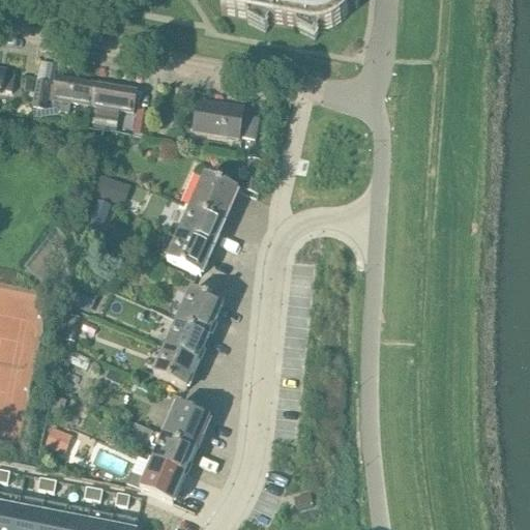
[(230,0),(222,18),(249,23),(247,26),(265,35),(270,26),(298,31),(297,33),(315,42),(319,33),(323,33),(326,32),(330,31),(333,30),(336,28),(340,26),(342,24),(345,22),(347,19),(349,16),(351,12),(353,9),(354,6),(355,2),(355,0),(230,0)]
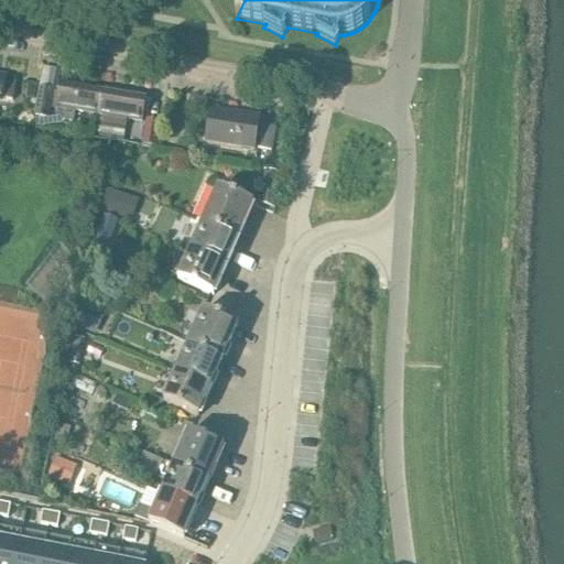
[(56,71),(43,68),(39,90),(53,93),(56,71)]
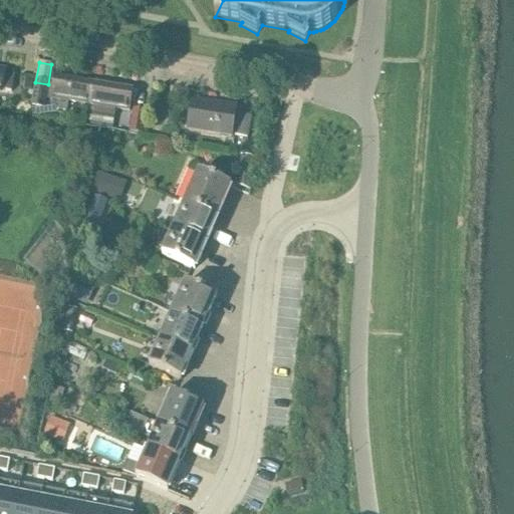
[(4,71),(0,70),(0,90),(11,92),(14,73),(4,71)]
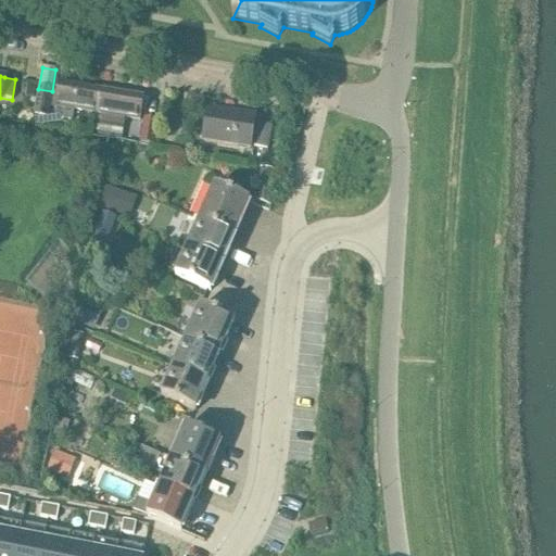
[(101,116),(104,93),(70,87),(70,88),(60,86),(54,118),(72,122),(74,111),(101,116)]
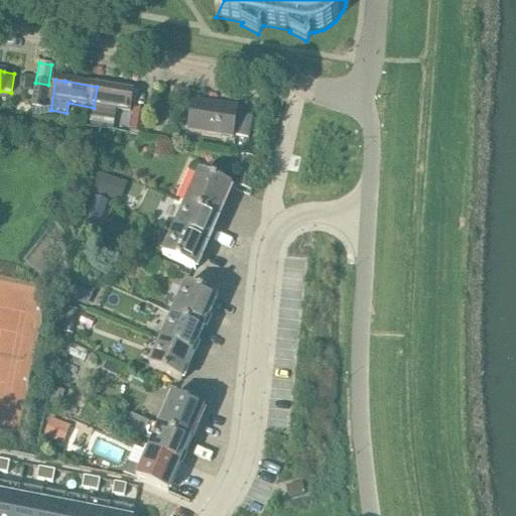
[(43,110),(48,85),(35,83),(31,108),(43,110)]
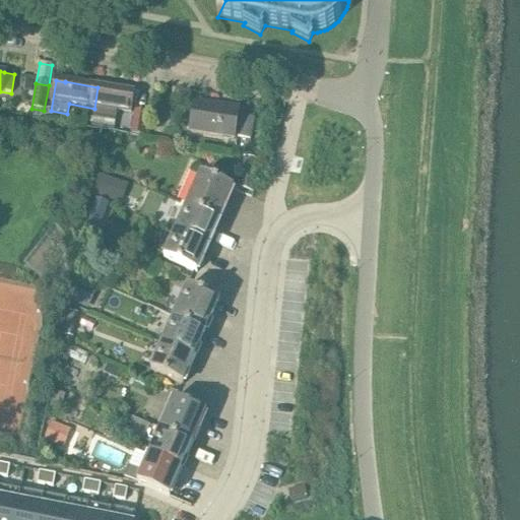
[(98,87),(94,109),(93,116),(116,120),(117,112),(119,113),(119,111),(130,113),(134,94),(122,92),(122,91),(98,87)]
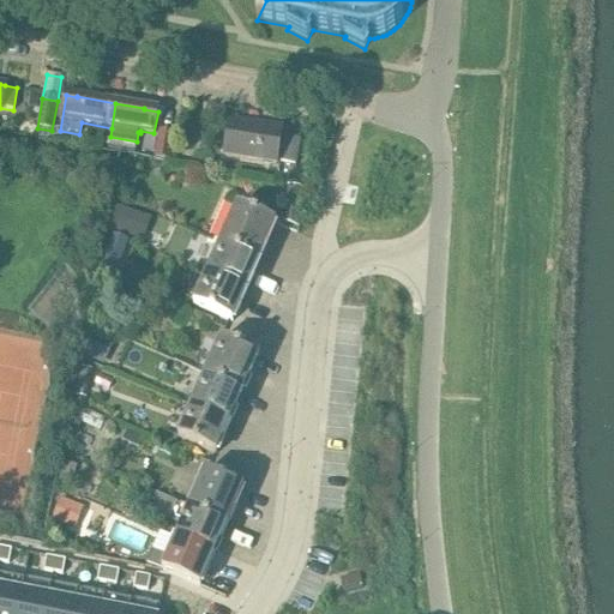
[(276,168),(282,130),(230,121),(223,160),(276,168)]
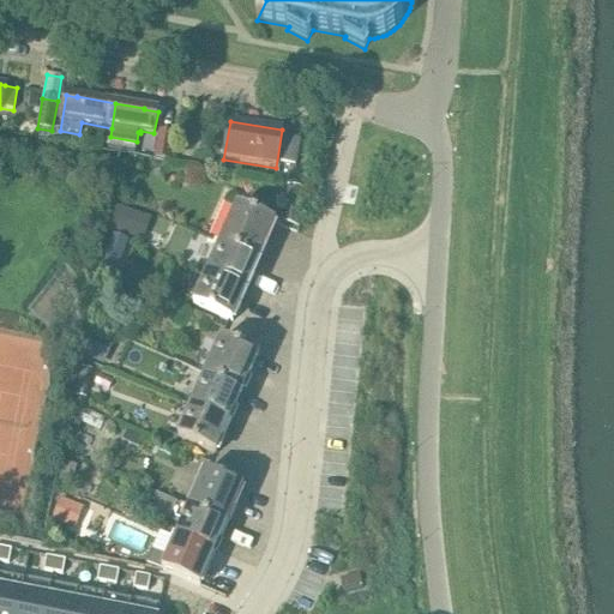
[(169,161),(174,136),(160,133),(155,158),(169,161)]
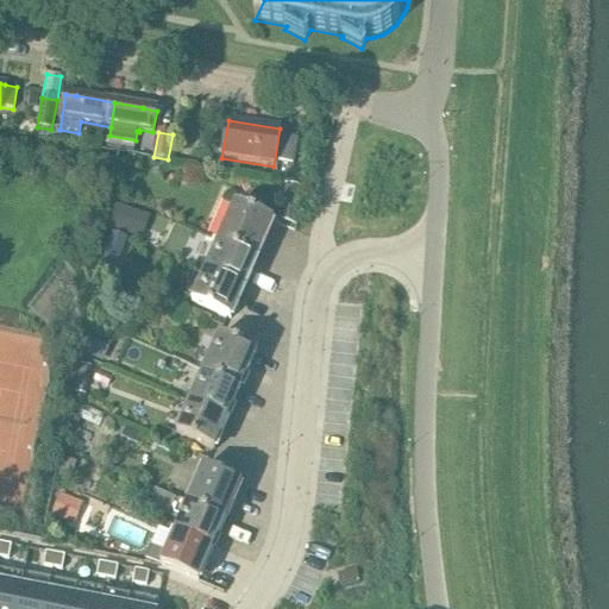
[(293,163),(297,138),(283,136),(277,161),(293,163)]
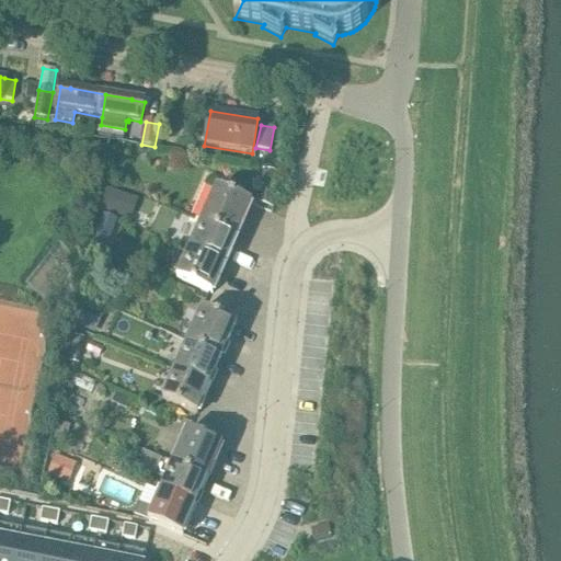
[(106,189),(99,209),(119,217),(127,196),(106,189)]
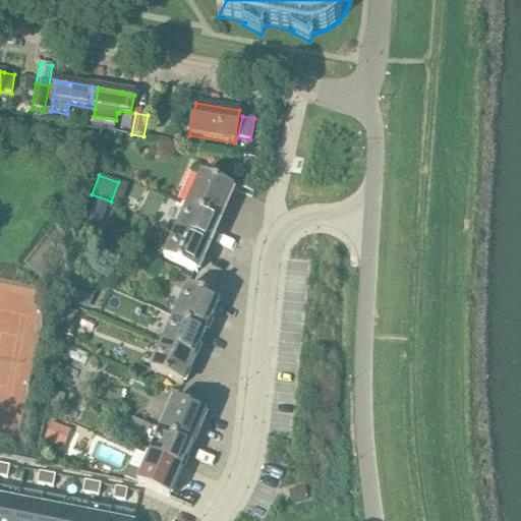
[(189,205),(221,219),(233,191),(201,177),(189,205)]
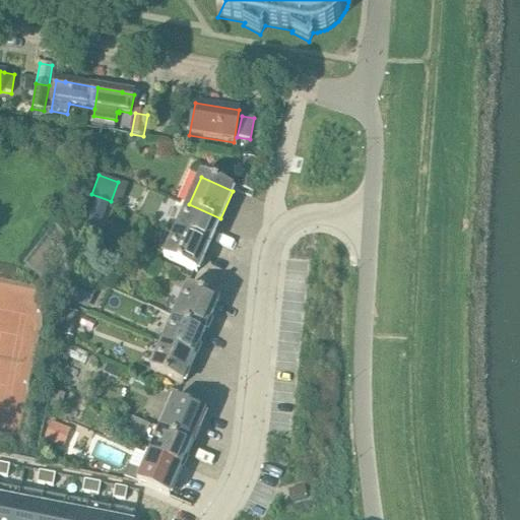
[(95,198),(83,229),(95,234),(108,203),(95,198)]
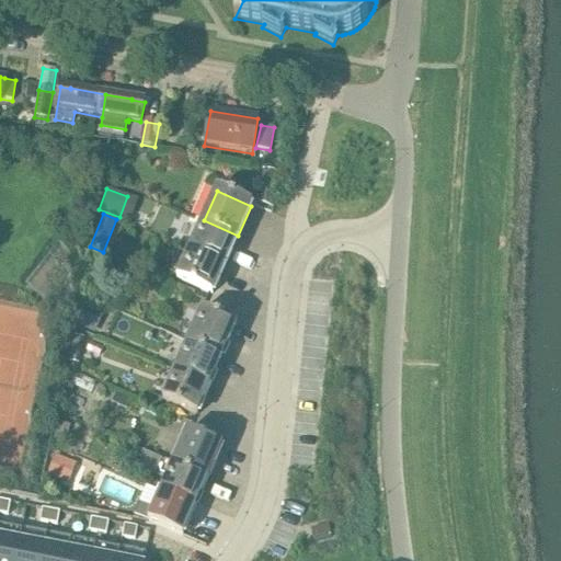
[(225,264),(238,236),(204,220),(191,250),(225,264)]
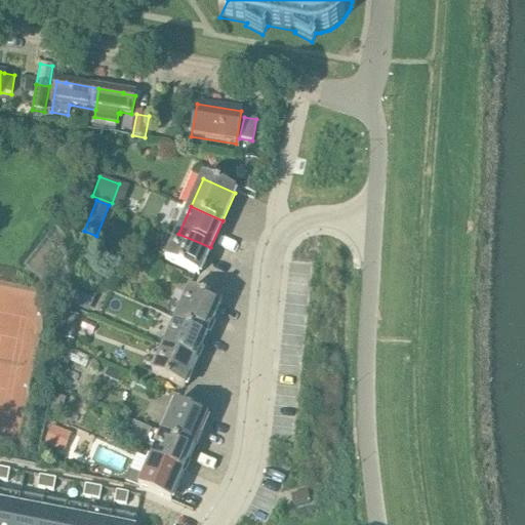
[(210,247),(178,234),(166,261),(197,275),(198,276),(210,247)]
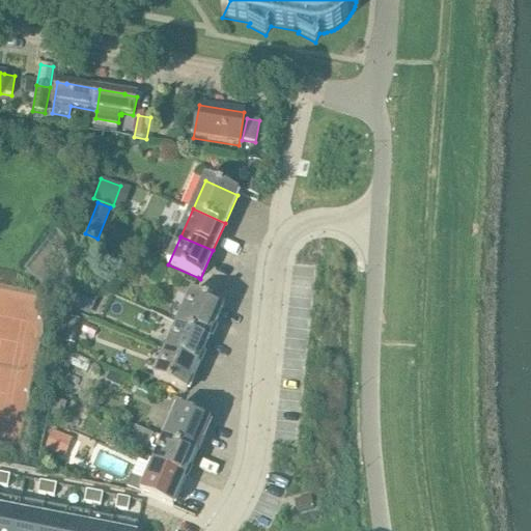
[(192,295),(179,323),(212,337),(224,309),(192,295)]
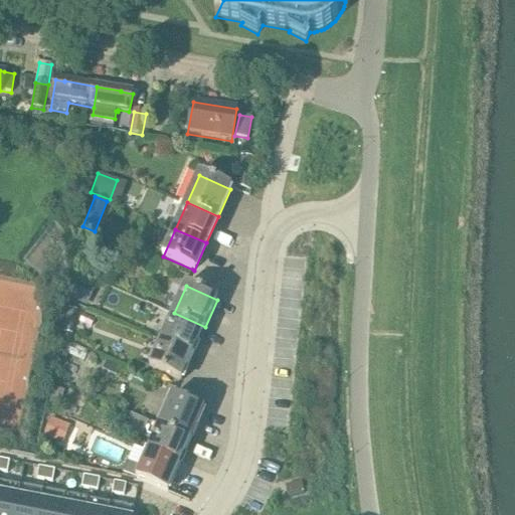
[(174,313),(161,340),(193,354),(205,327),(174,313)]
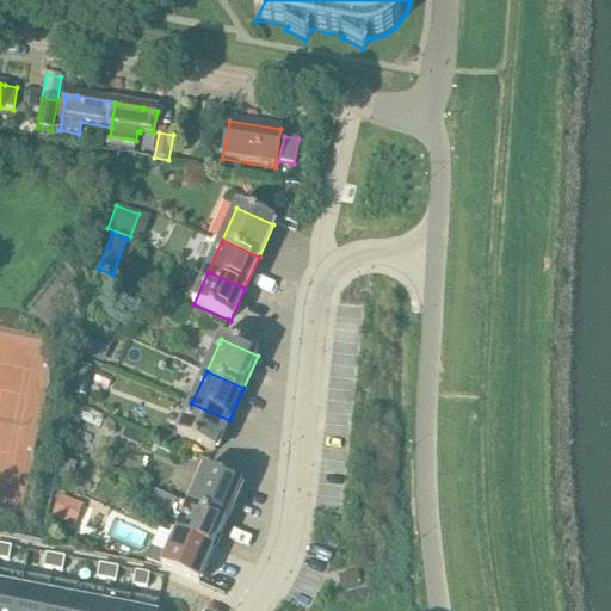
[(191,403),(177,436),(214,452),(215,452),(229,420),(191,403)]
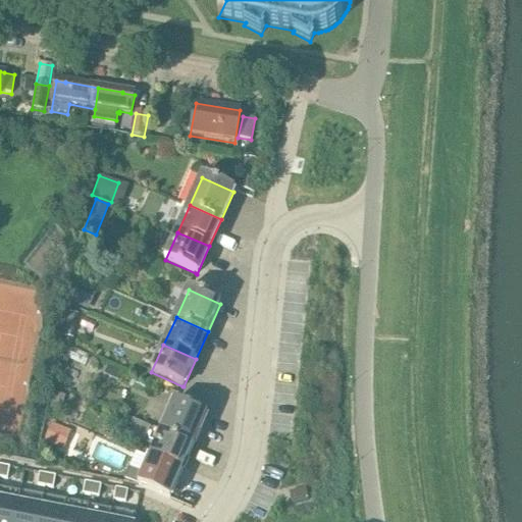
[(114,369),(110,378),(116,381),(121,372),(114,369)]
